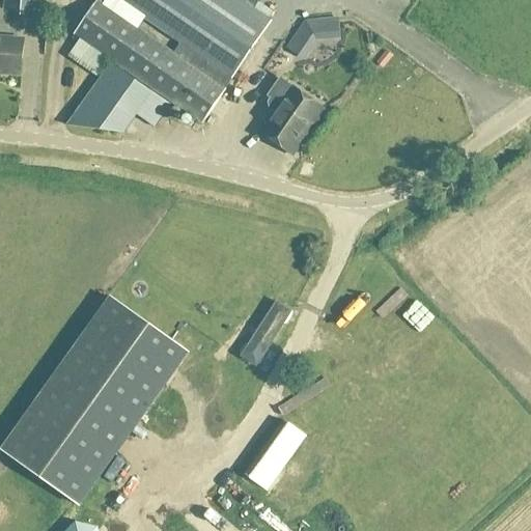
[(4,0),(4,8),(37,10),(51,10),(51,0),(4,0)]
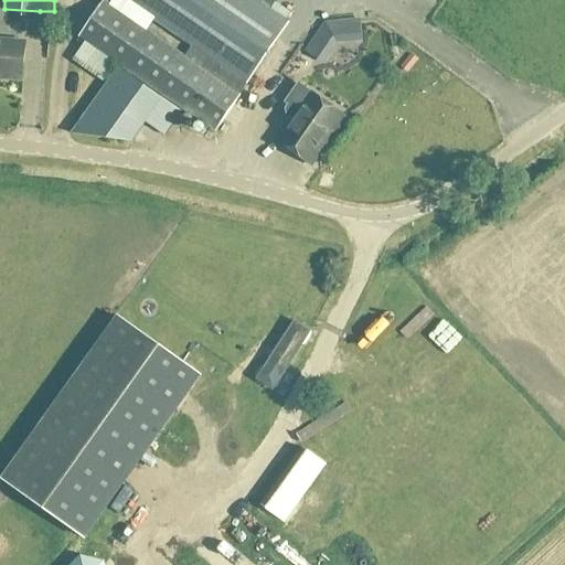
[(184,54),(158,35),(106,0),(103,0),(80,34),(132,71),(214,129),(240,93),(238,92),(184,54)]
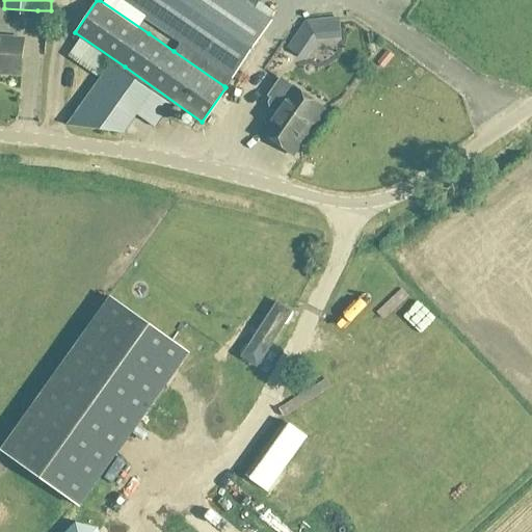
[(120,0),(181,42),(174,51),(224,86),(271,21),(240,0),(120,0)]
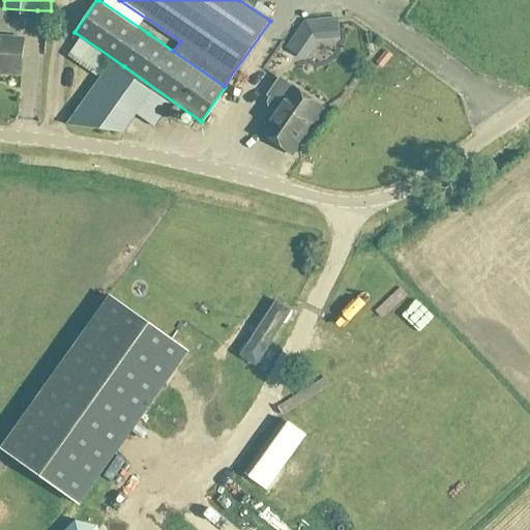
[(304,20),(286,48),(302,60),(315,41),(340,38),(337,18),(304,20)]
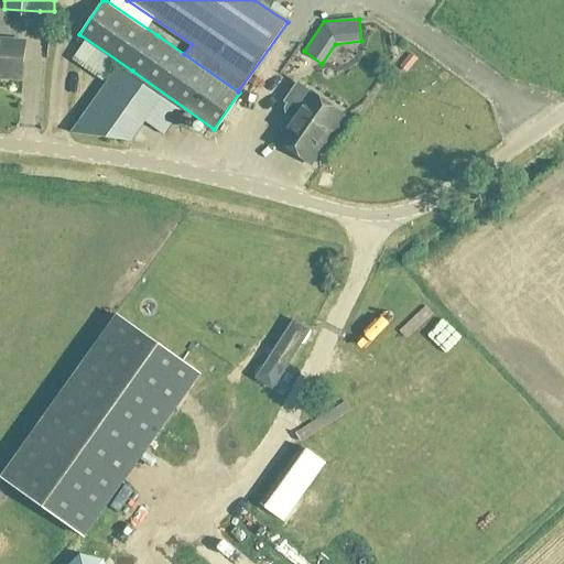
[(0,40),(0,77),(20,79),(23,42),(0,40)]
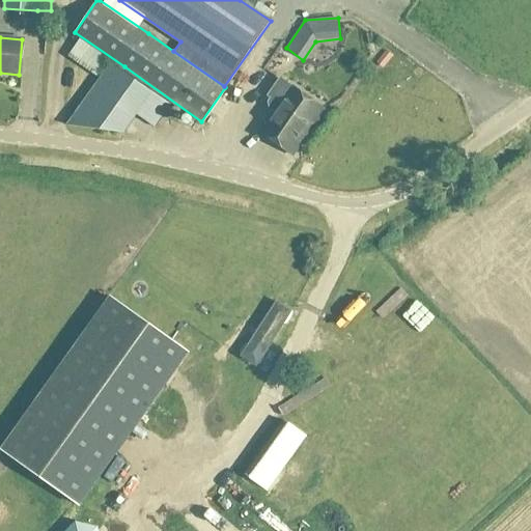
[(170,102),(154,90),(113,61),(67,126),(123,134),(137,115),(154,127),(170,102)]
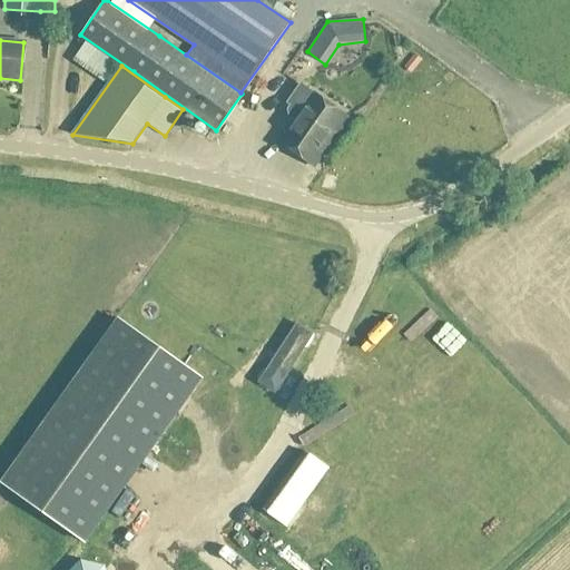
[(287,102),(297,109),(277,138),(315,166),(349,119),(311,91),(300,85),(287,102)]
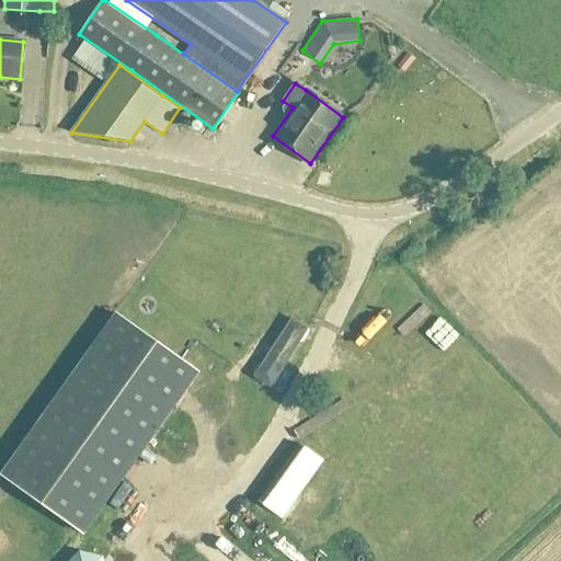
[(115,312),(0,472),(0,473),(82,531),(196,371),(115,312)]
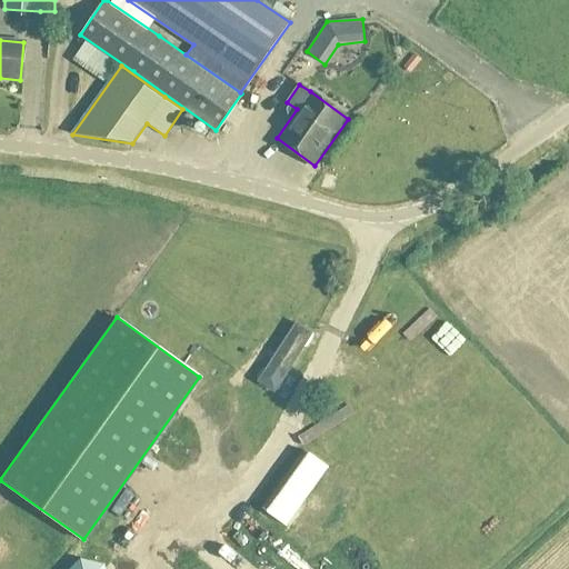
[(296,322),(257,381),(275,392),(313,333),(296,322)]
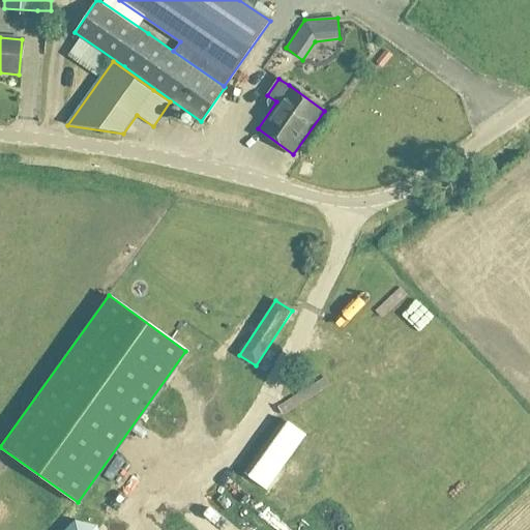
[(421,333),(438,317),(425,304),(409,320),(421,333)]
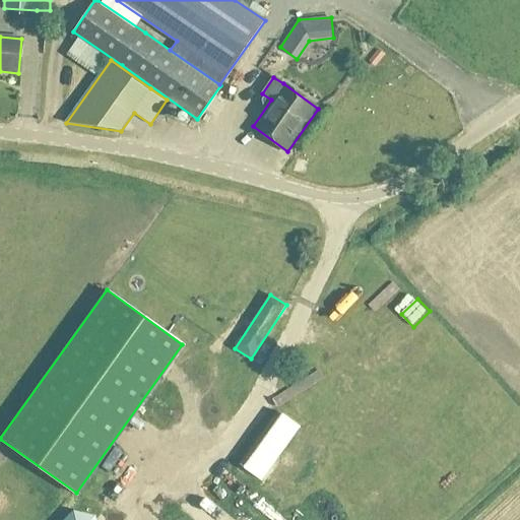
[(278,412),(240,464),(261,479),(299,428),(278,412)]
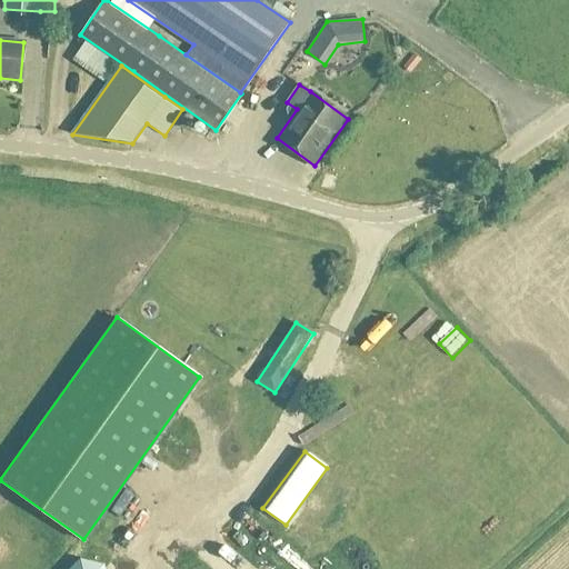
[(67,568),(106,568),(107,568),(111,562),(85,545),(67,568)]
